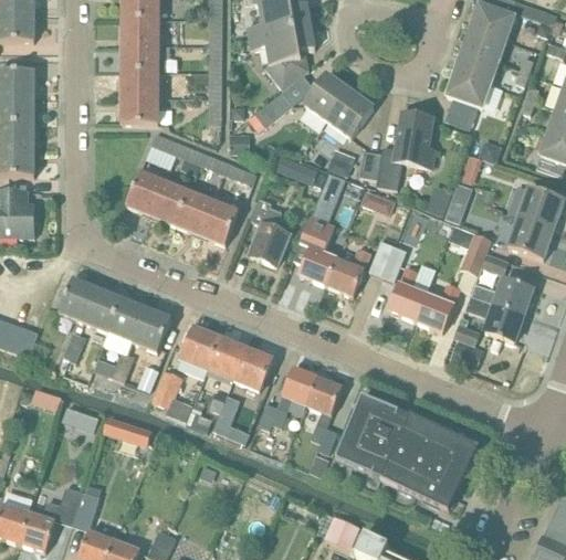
[(0,0),(0,14),(34,16),(34,0),(0,0)]
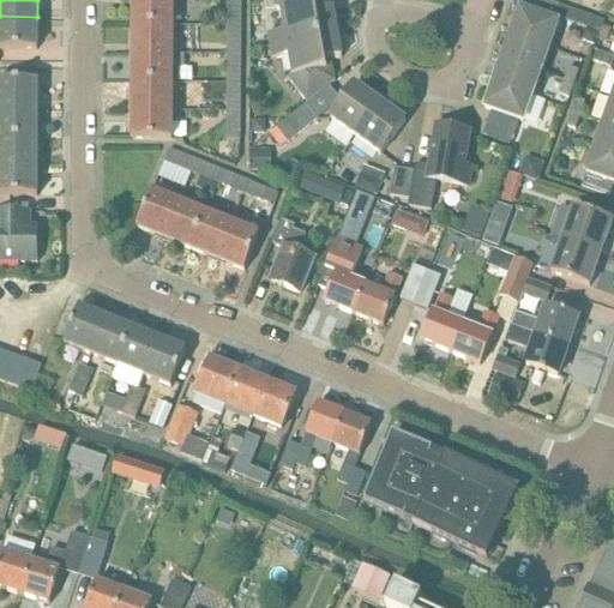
[(133,0),(133,20),(173,20),(172,0),(133,0)]
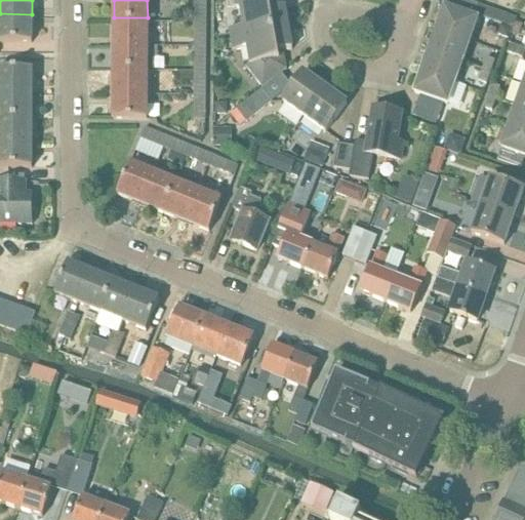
[(194,0),(194,18),(206,18),(206,0),(194,0)]
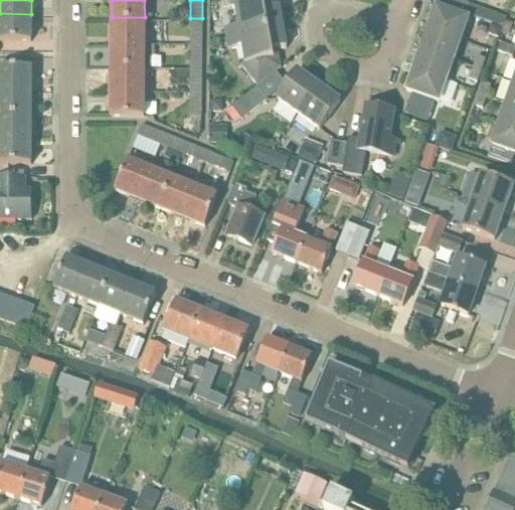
[(235,4),(239,22),(225,24),(227,35),(283,24),(280,3),(266,5),(265,0),(230,0),(229,3),(235,4)]
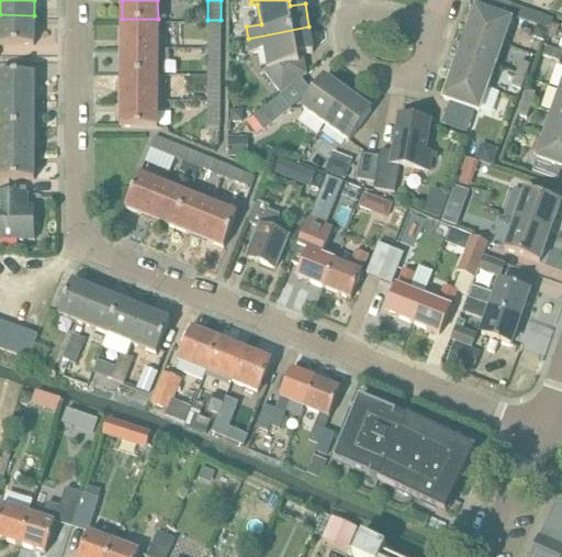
[(468,28),(503,40),(512,17),(507,15),(508,12),(513,1),(509,0),(484,0),(482,7),(476,4),(468,28)]
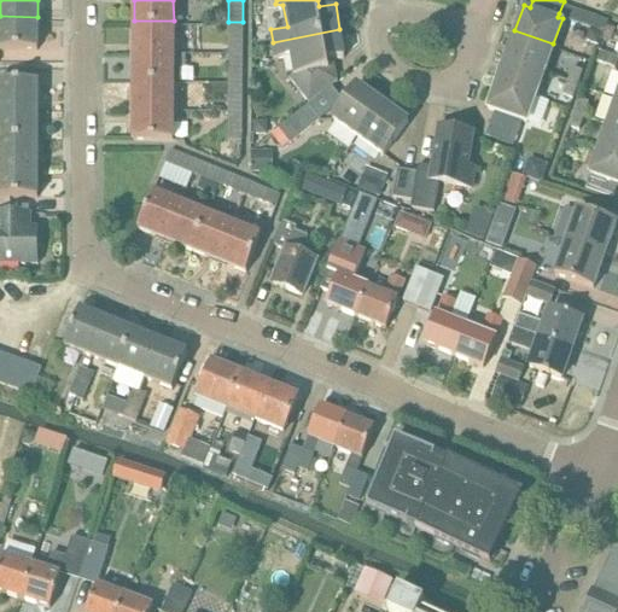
[(564,1),(559,13),(604,29),(608,17),(564,1)]
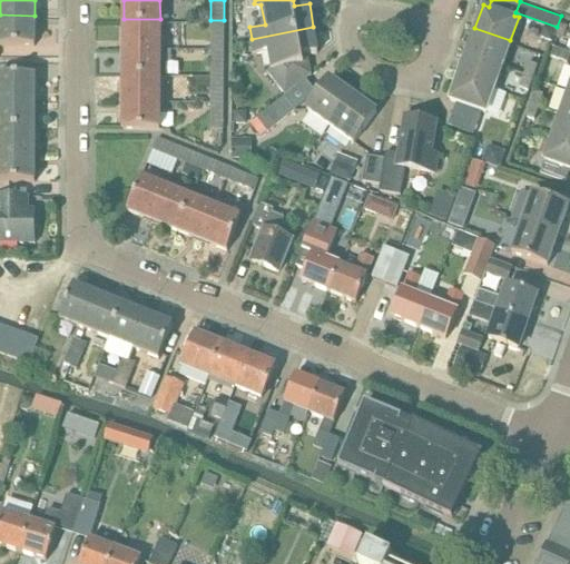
[(35,16),(0,15),(0,41),(35,42),(35,16)]
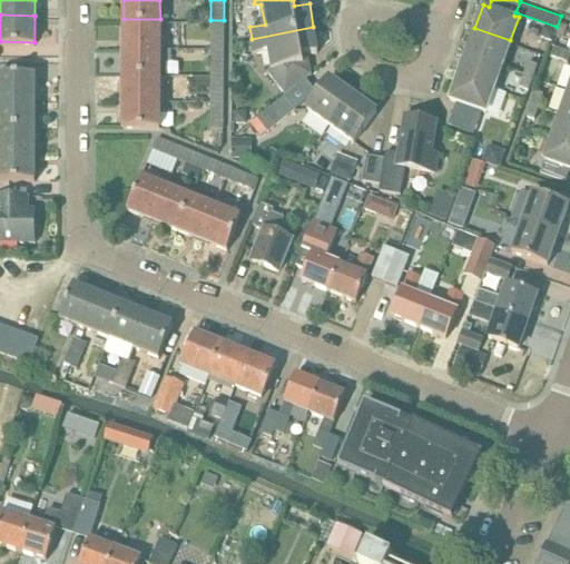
[(124,46),(160,46),(160,19),(124,19),(124,46)]
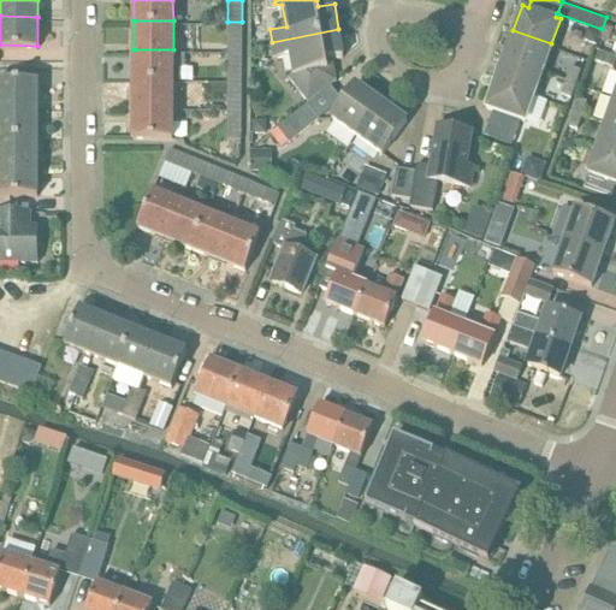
[(242,22),(227,22),(227,49),(242,49),(242,22)]
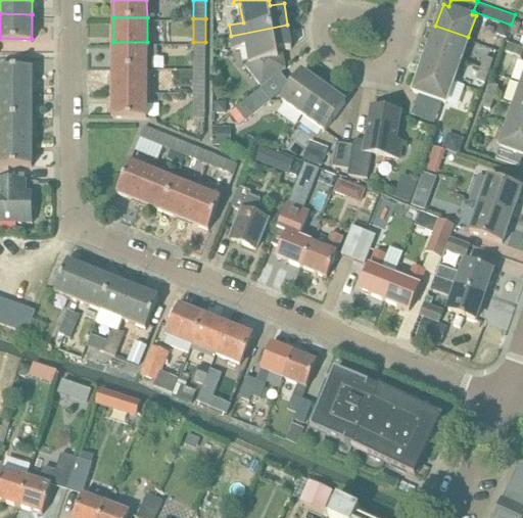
[(506,35),(510,25),(500,20),(495,31),(506,35)]
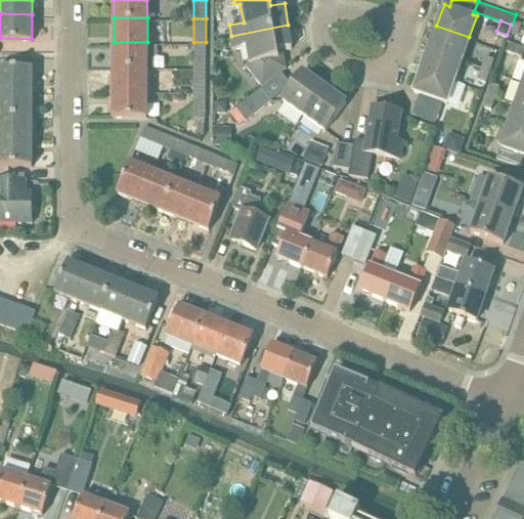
[(292,45),(288,25),(231,36),(233,46),(247,44),(250,59),(246,63),(262,85),(287,66),(286,65),(285,65),(279,56),(277,48),(292,45)]
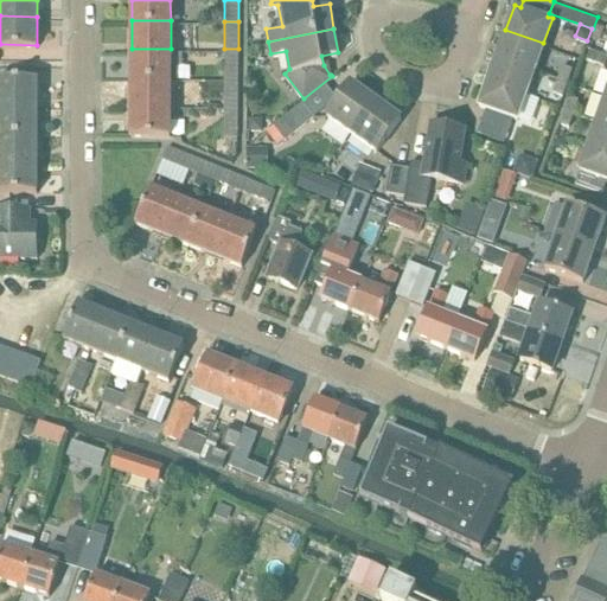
[(535,68),(543,43),(505,30),(497,55),(535,68)]
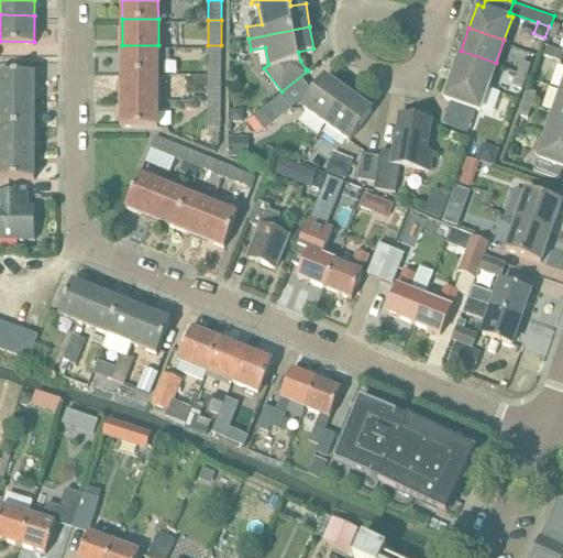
[(562,51),(562,48),(547,43),(543,53),(561,58),(562,51)]
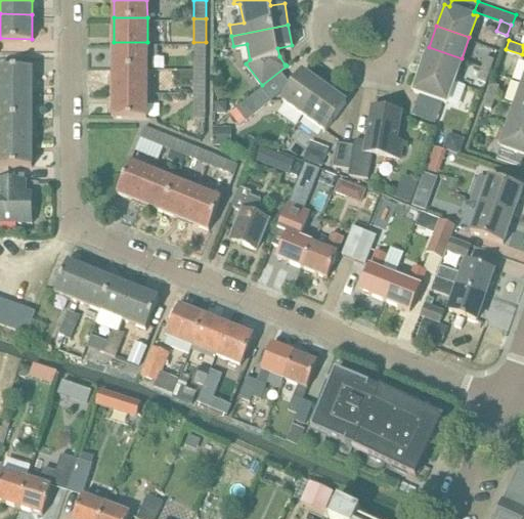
[(114,67),(147,67),(147,42),(114,42),(114,67)]
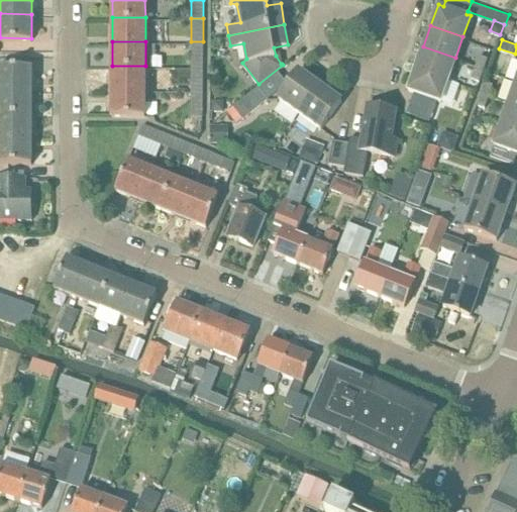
[(203,41),(191,41),(191,67),(203,67),(203,41)]
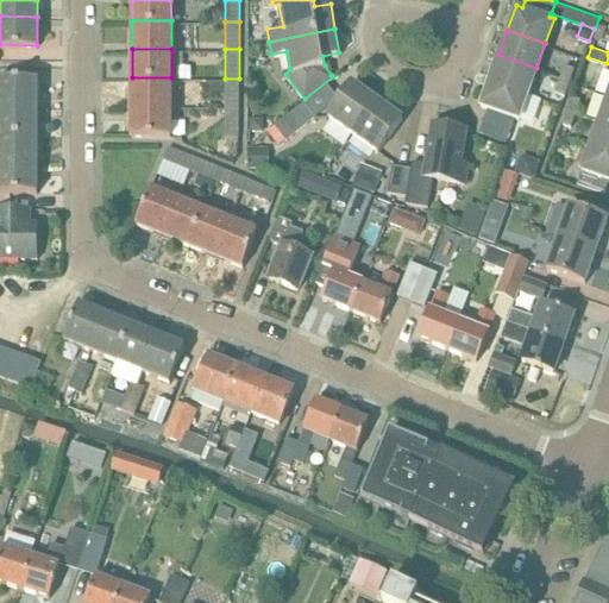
[(498,55),(490,79),(528,92),(537,68),(498,55)]
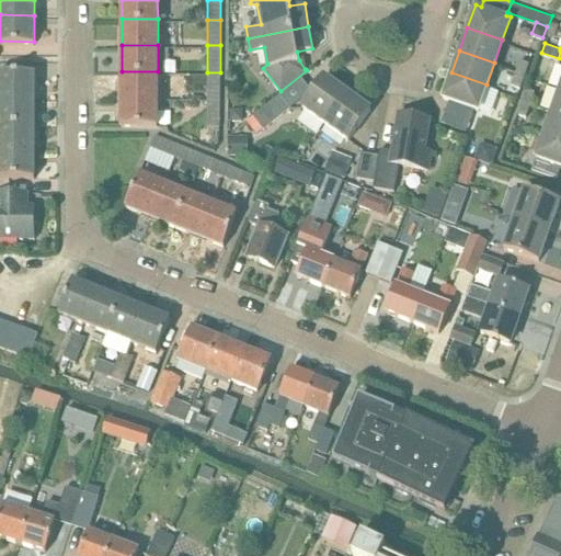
[(521,57),(515,69),(524,72),(529,59),(521,57)]
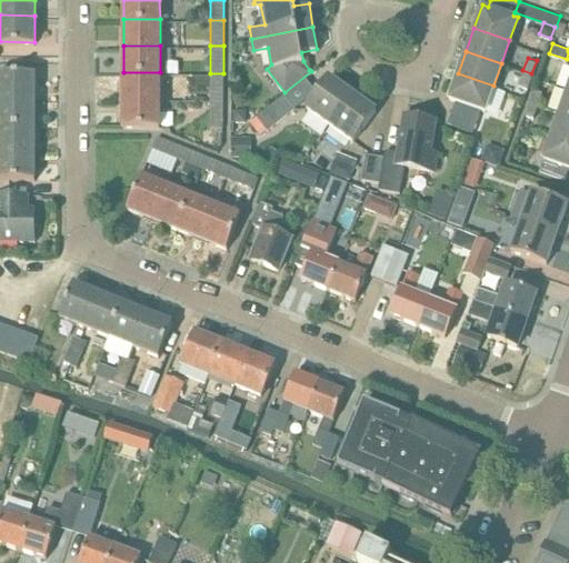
[(0,70),(0,97),(35,98),(35,71),(0,70)]
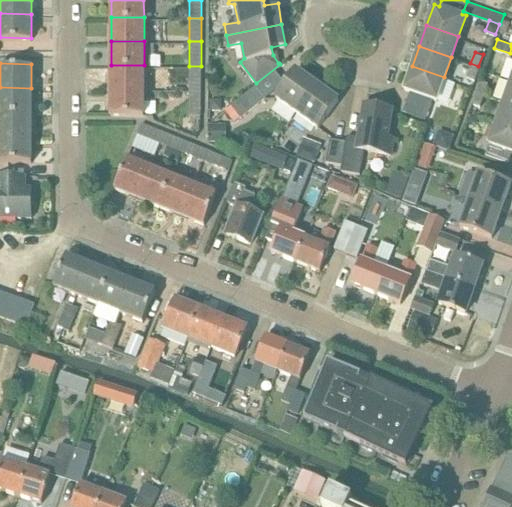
[(474,78),(478,66),(470,63),(466,75),(474,78)]
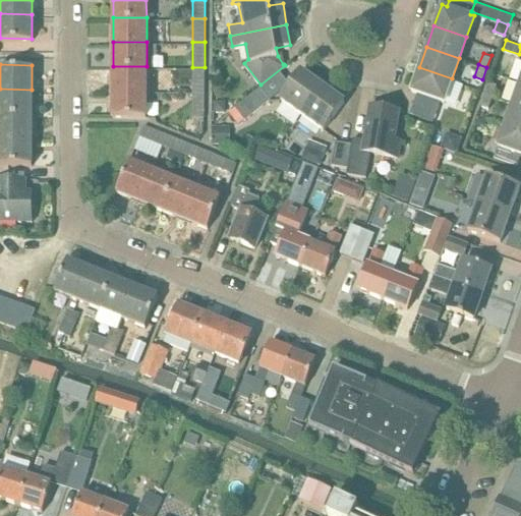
[(113,91),(147,91),(147,66),(113,66),(113,91)]
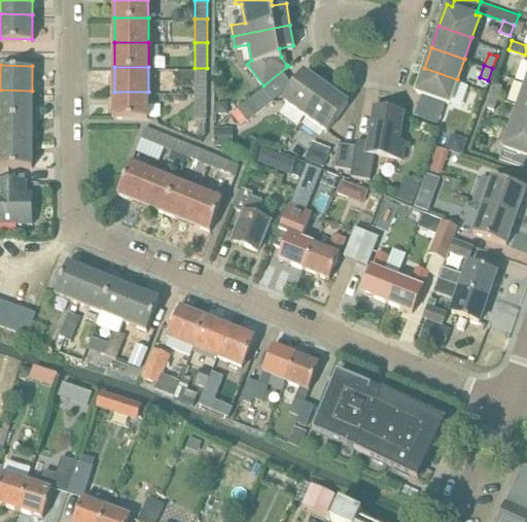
[(207,68),(195,68),(195,93),(207,93),(207,68)]
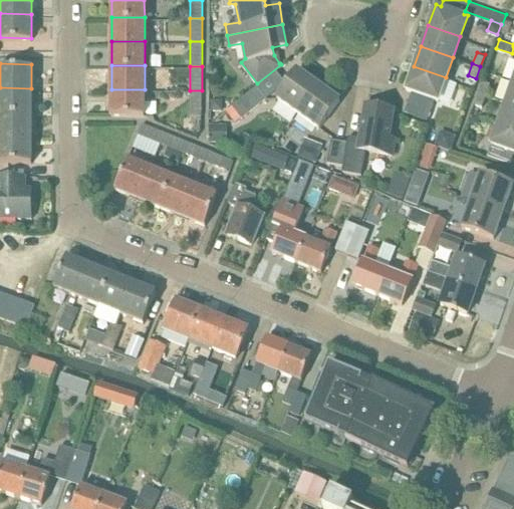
[(409,111),(427,118),(435,97),(438,98),(446,77),(414,66),(407,87),(412,89),(408,100),(412,101),(409,111)]
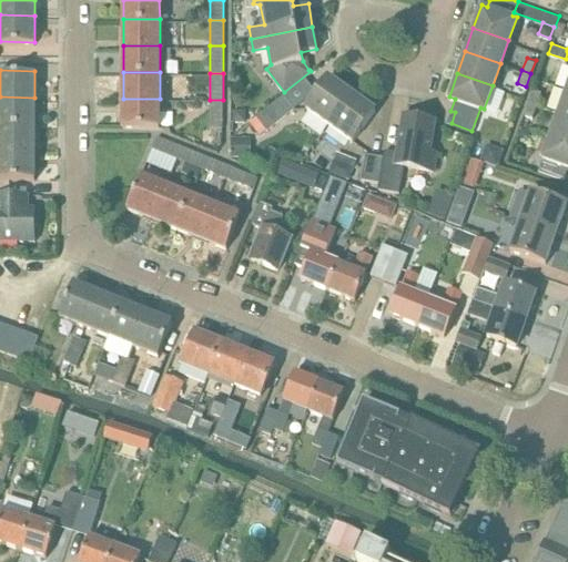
[(306,105),(330,122),(352,91),(328,74),(306,105)]
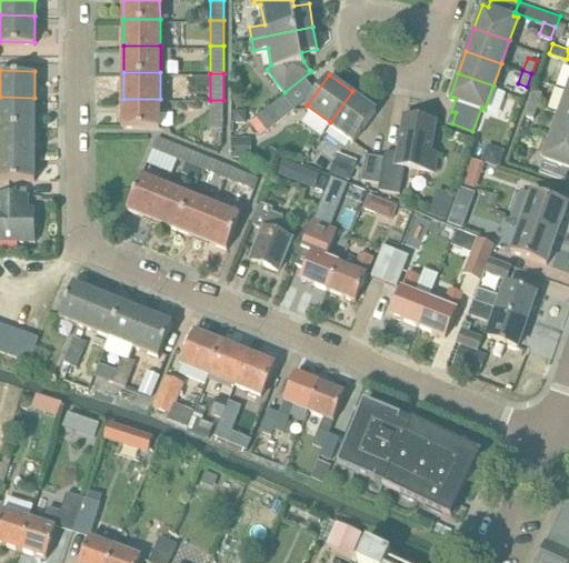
[(538,102),(542,90),(533,87),(529,99),(538,102)]
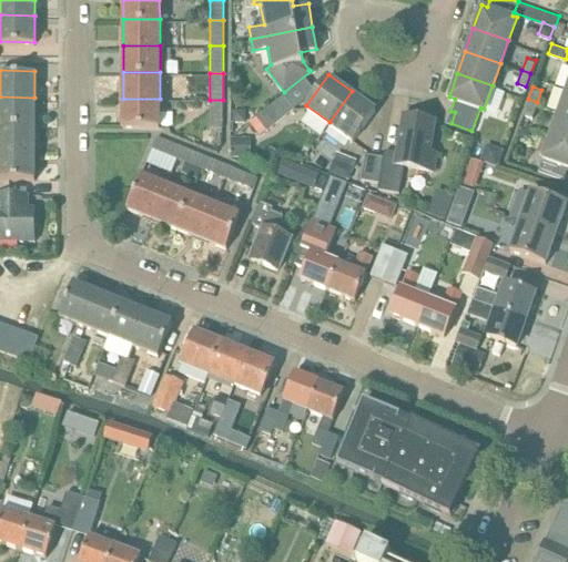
[(375,108),(352,91),(330,122),(353,140),(375,108)]
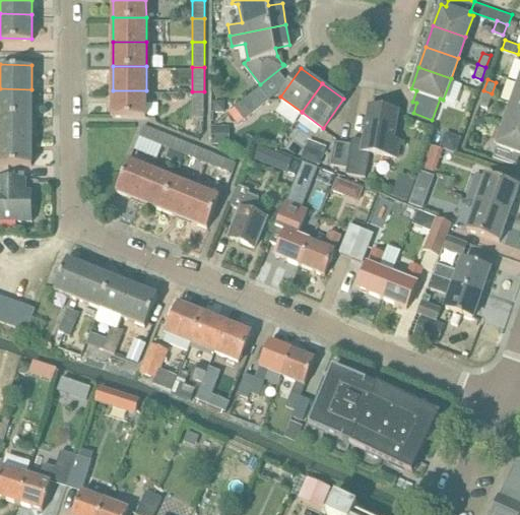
[(244,118),(269,98),(259,84),(234,105),(244,118)]
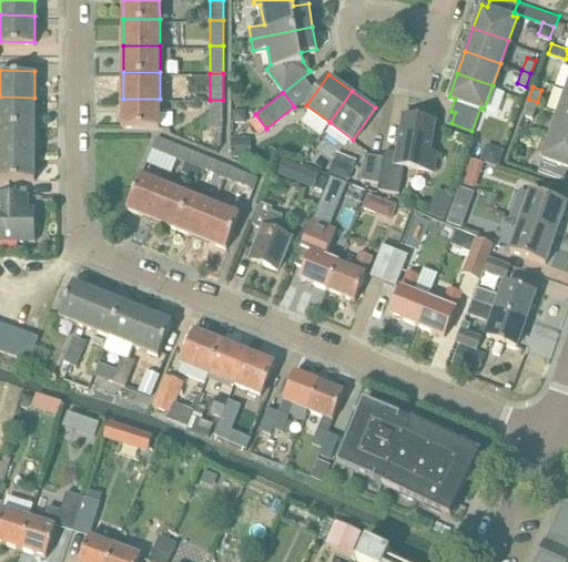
[(0,123),(34,124),(34,98),(0,96),(0,123)]
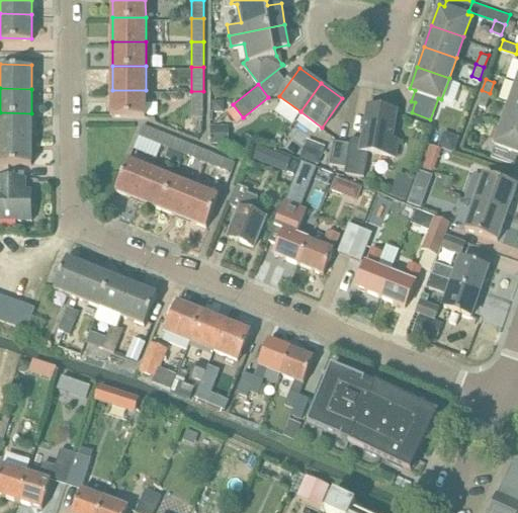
[(111,114),(132,114),(146,114),(146,90),(112,90),(111,114)]
